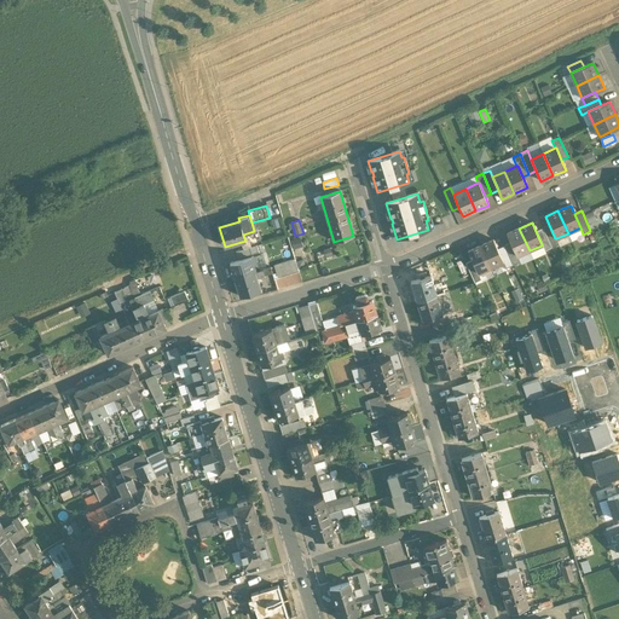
[(555,238),(549,225),(543,229),(551,248),(559,246),(556,238),(555,238)]
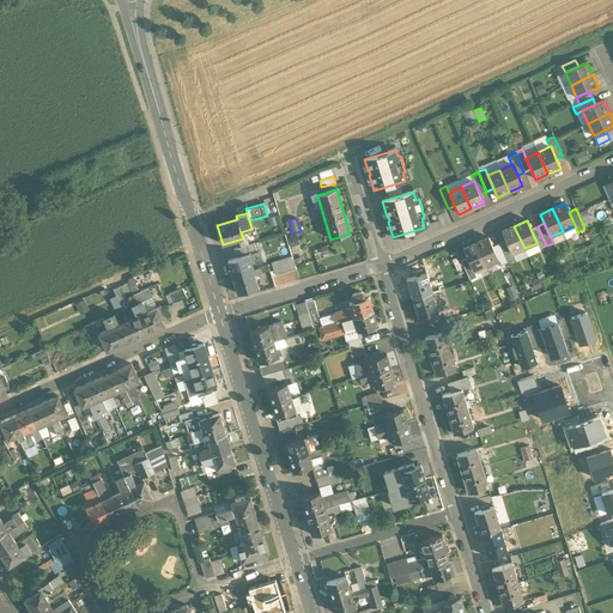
[(514,226),(502,232),(505,241),(511,254),(513,254),(525,248),(514,226)]
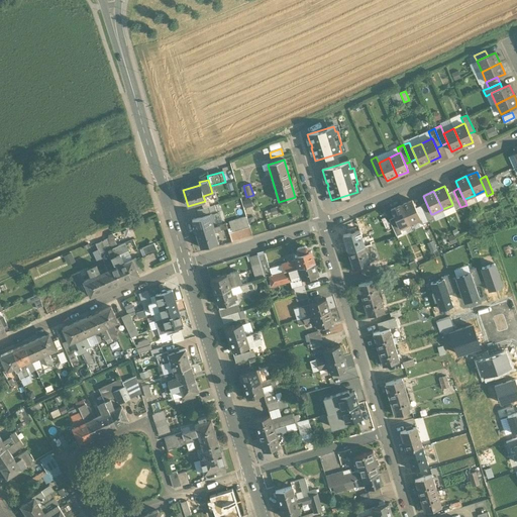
[(460,207),(453,191),(447,193),(452,204),(452,205),(454,210),(460,207)]
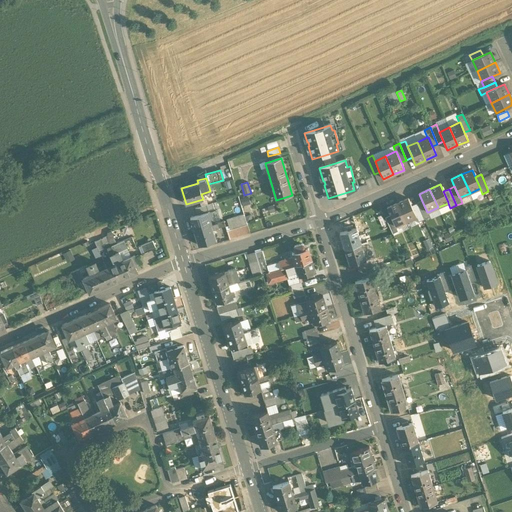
[(411,206),(408,198),(397,203),(406,222),(416,217),(411,206)]
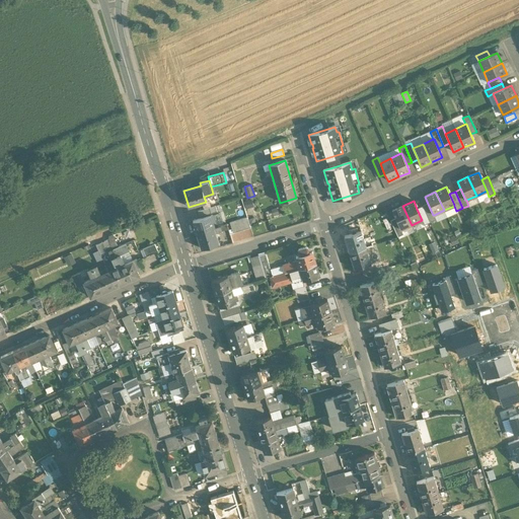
[(428,204),(423,206),(428,217),(433,215),(428,204)]
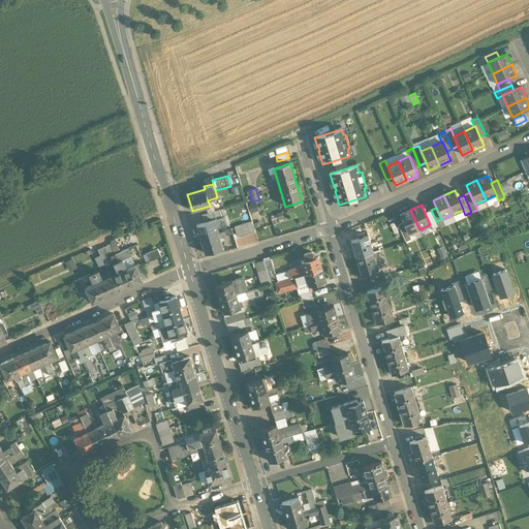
[(201,215),(204,221),(221,216),(220,210),(201,215)]
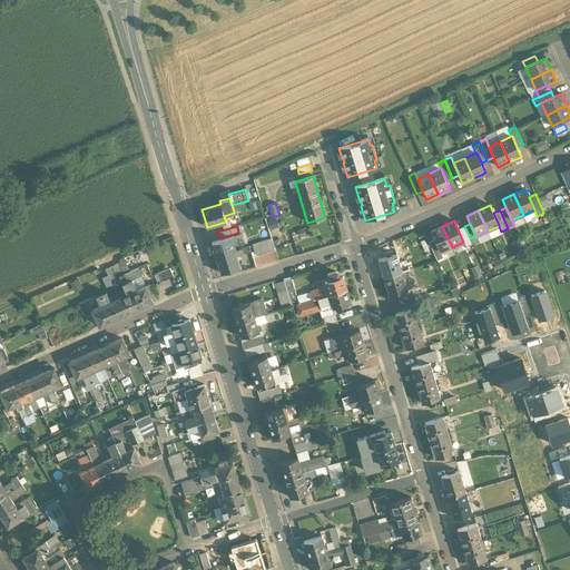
[(452,247),(442,226),(431,232),(434,239),(440,252),(452,247)]
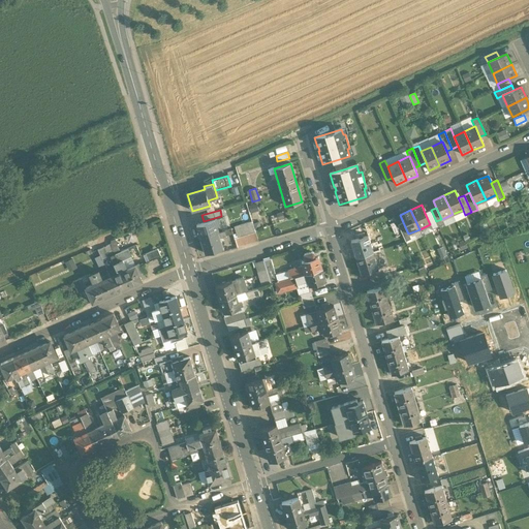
[(431,210),(425,213),(430,224),(432,229),(438,227),(436,221),(431,210)]
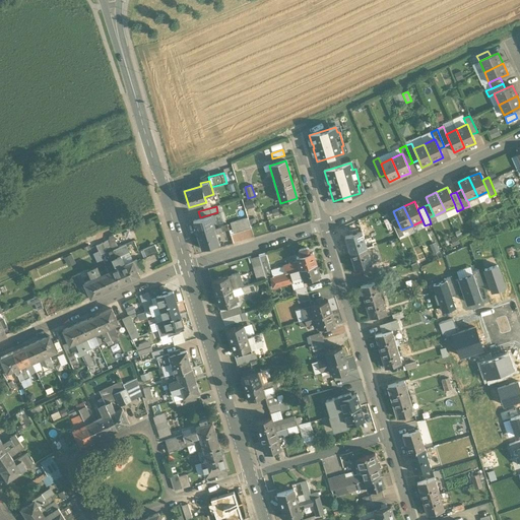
[(434,215),(429,217),(431,223),(437,220),(435,215),(434,215)]
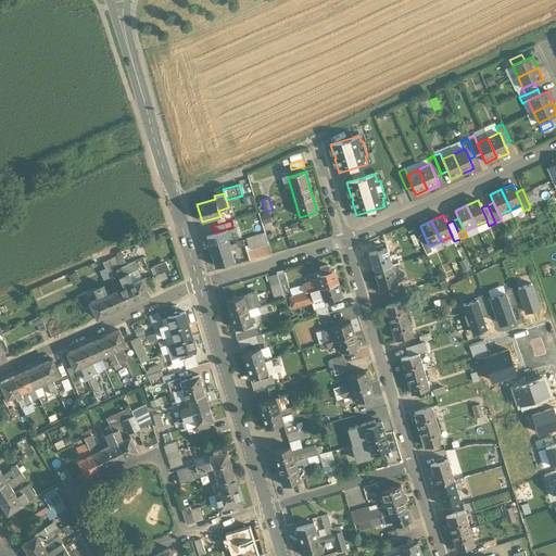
[(206,238),(211,250),(231,243),(227,231),(206,238)]
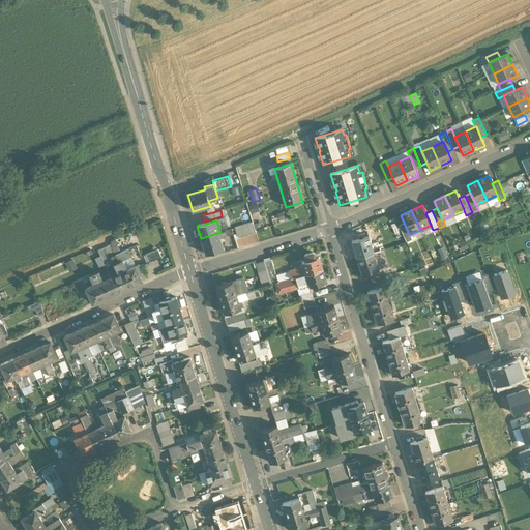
[(253,222),(234,228),(238,238),(256,233),(253,222)]
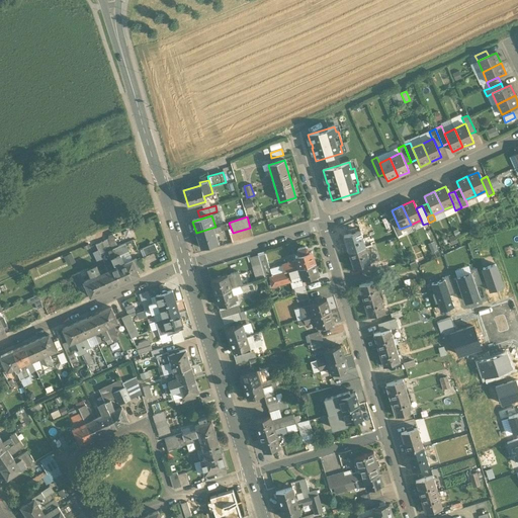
[(400,229),(395,218),(390,221),(397,237),(403,235),(400,229)]
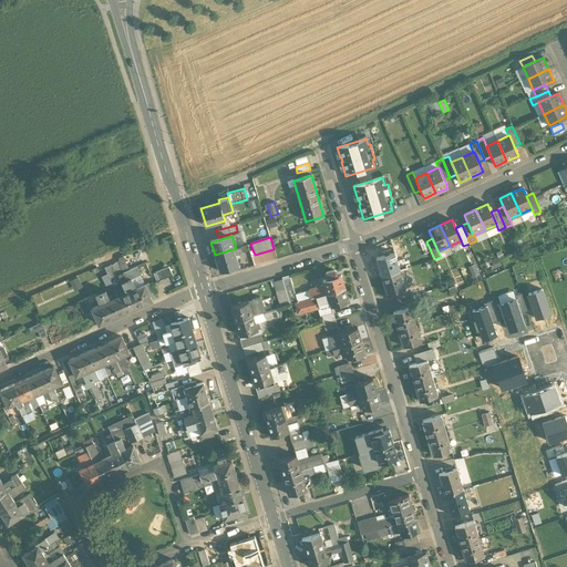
[(236,248),(215,255),(220,272),(238,266),(235,254),(241,253),(240,247),(236,248)]
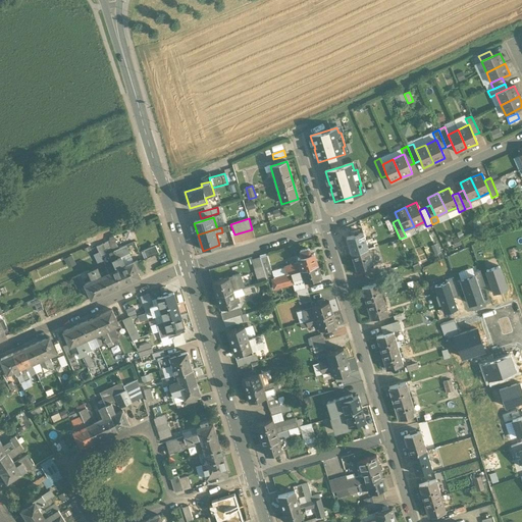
[(363,232),(346,238),(356,270),(372,265),(363,232)]
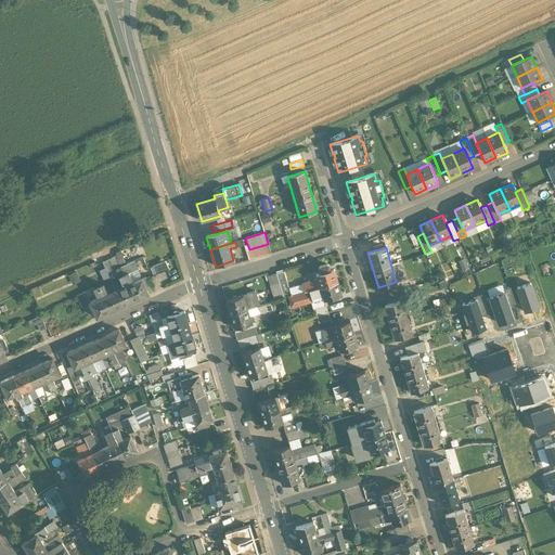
[(490,260),(486,250),(479,254),(483,262),(490,260)]
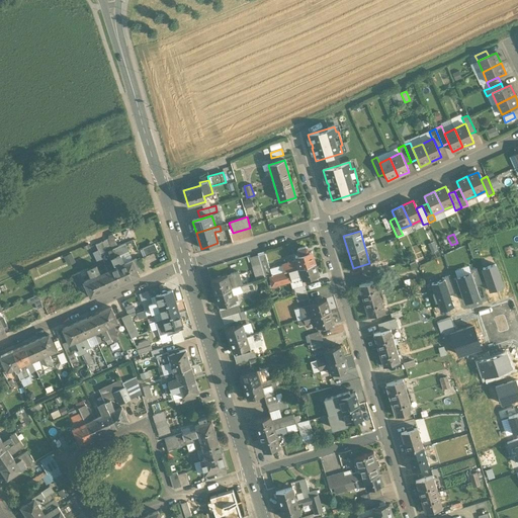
[(106,253),(101,242),(96,245),(100,255),(106,253)]
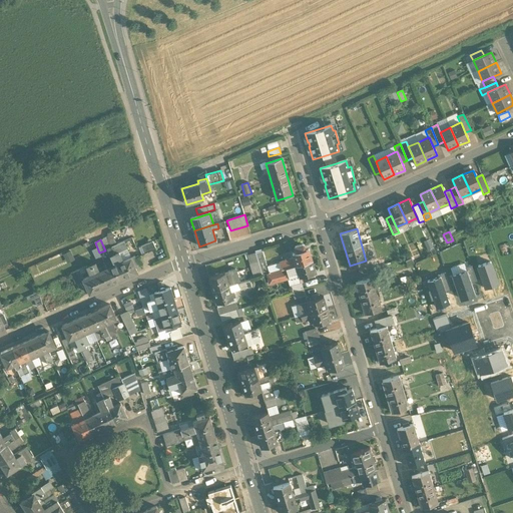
[(123,241),(111,246),(114,253),(119,251),(126,248),(123,241)]
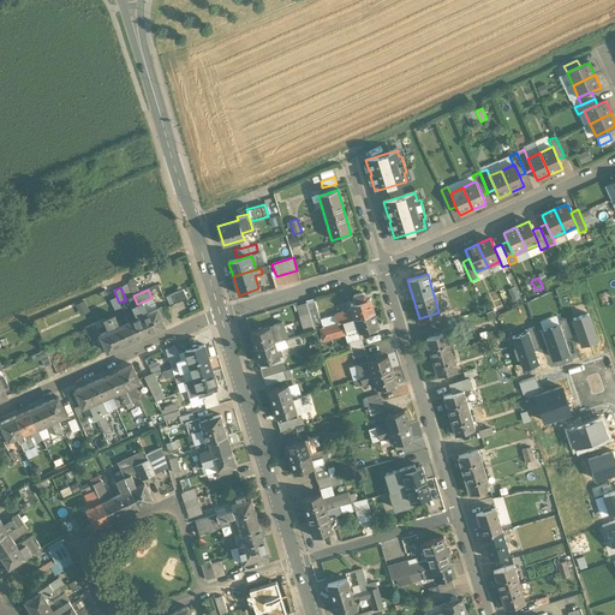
[(183,290),(168,294),(173,304),(186,298),(183,290)]
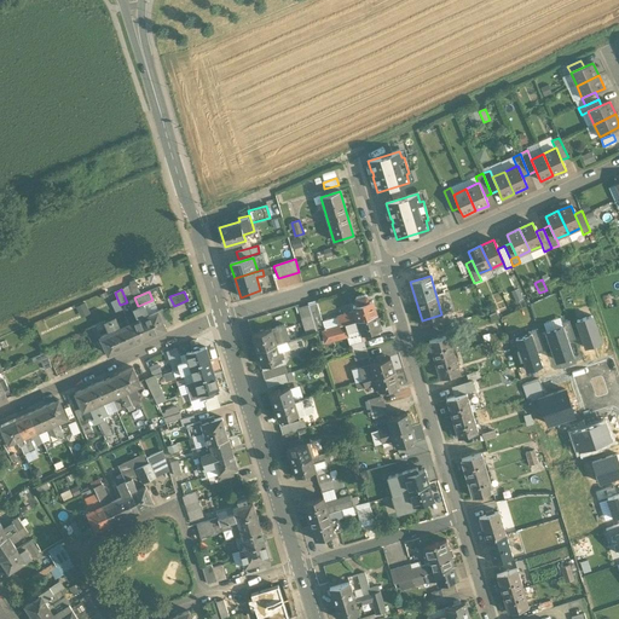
[(365,296),(364,295),(356,299),(354,300),(357,306),(352,307),(354,312),(336,317),(339,327),(345,324),(357,320),(376,314),(371,301),(368,302),(365,296)]
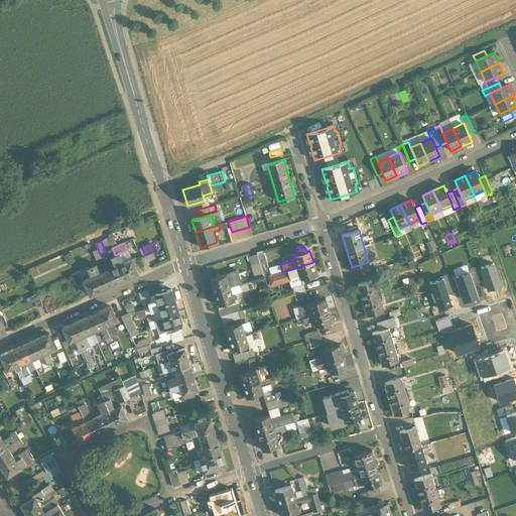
[(125,279),(115,256),(115,255),(112,248),(108,250),(113,262),(111,262),(111,261),(105,263),(107,269),(114,284),(125,279)]
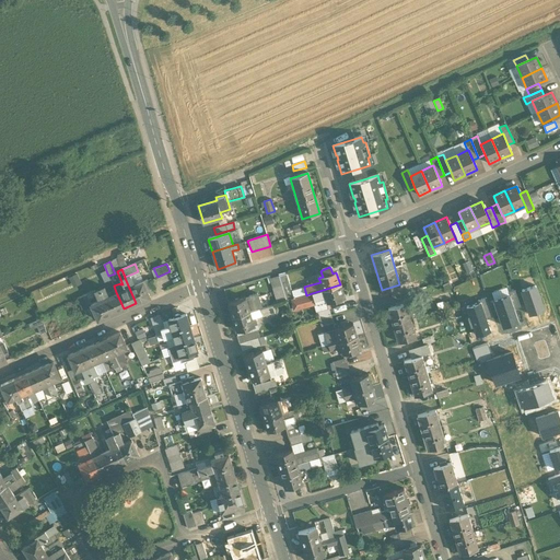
[(142,281),(138,271),(130,275),(133,284),(142,281)]
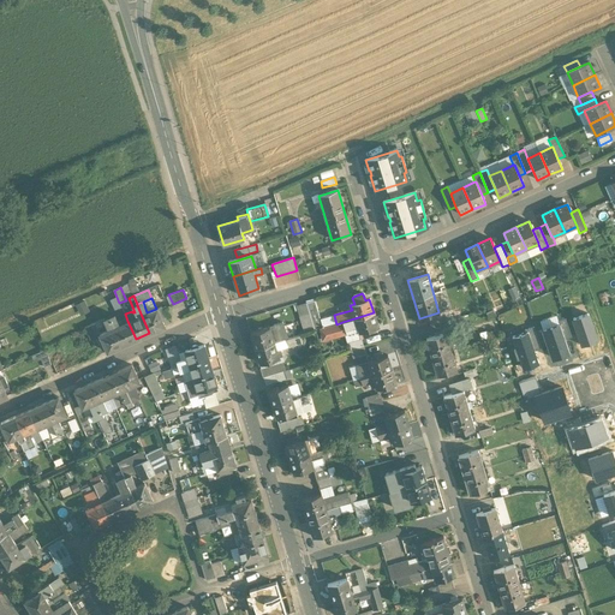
[(314,299),(306,302),(309,314),(310,317),(318,315),(314,299)]
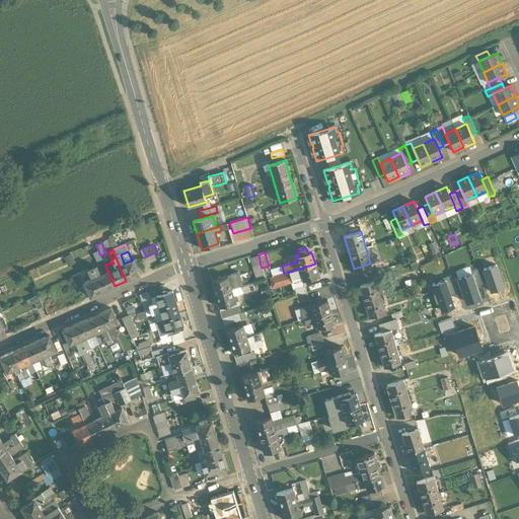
[(132,261),(124,264),(121,254),(116,256),(116,257),(126,281),(138,275),(136,270),(139,268),(136,258),(132,261)]
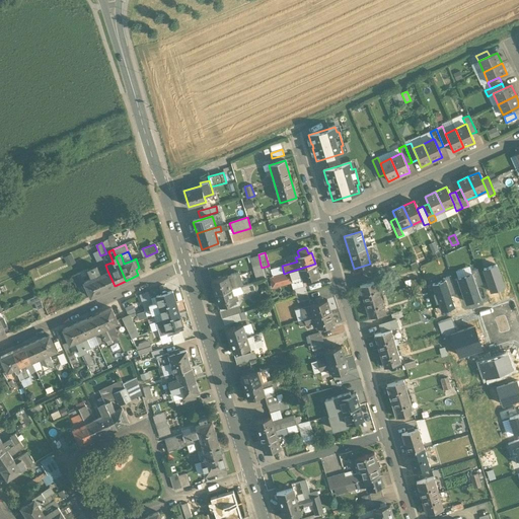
[(258,254),(250,257),(253,267),(261,265),(258,254)]
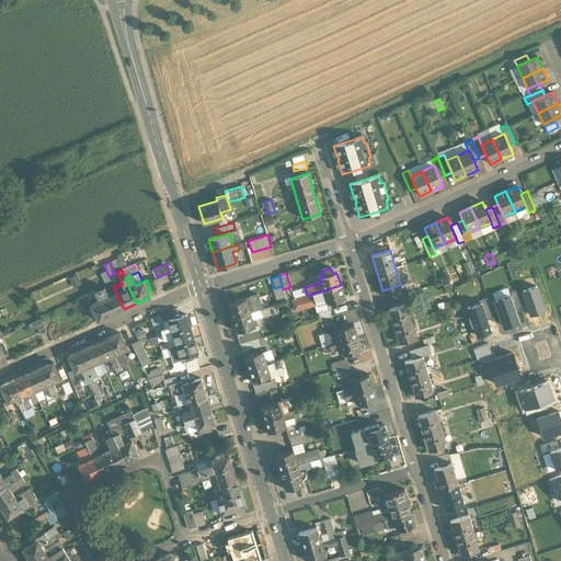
[(341,285),(323,290),(325,296),(328,304),(333,301),(333,305),(340,302),(340,299),(344,298),(341,285)]
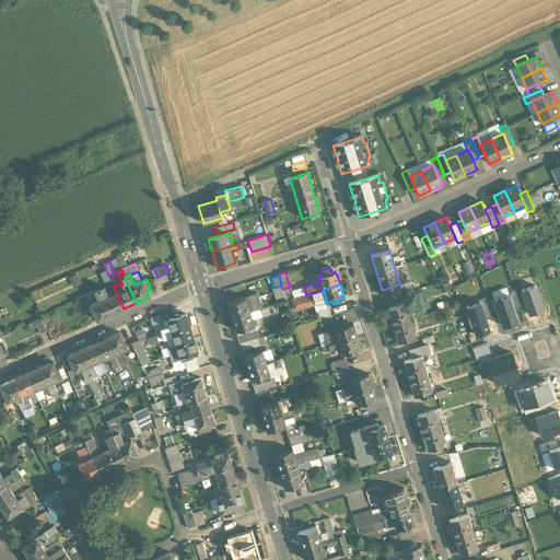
[(281,286),(273,288),(278,303),(287,300),(282,289),(281,286)]
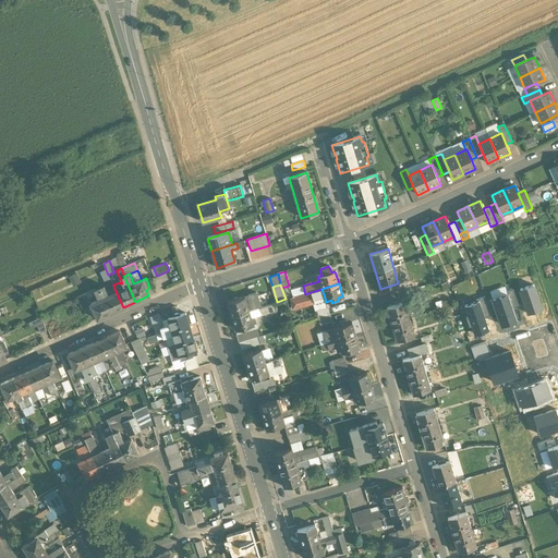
[(533,284),(520,289),(528,314),(542,310),(533,284)]
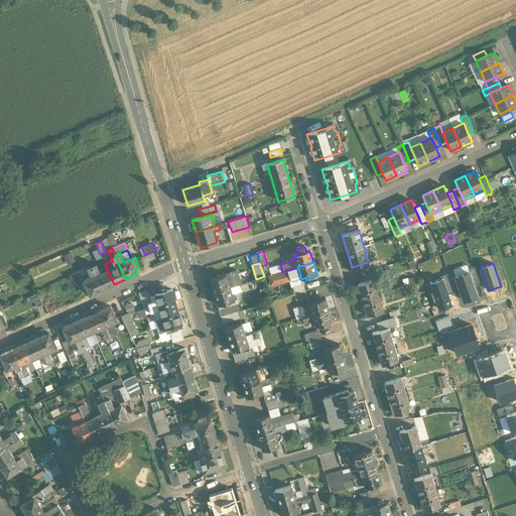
[(96,264),(91,266),(95,275),(99,273),(96,264)]
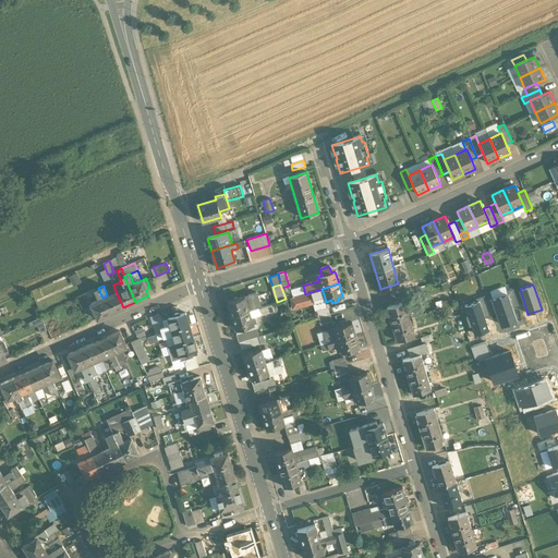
[(505,286),(489,291),(501,325),(517,320),(512,307),(507,291),(505,286)]
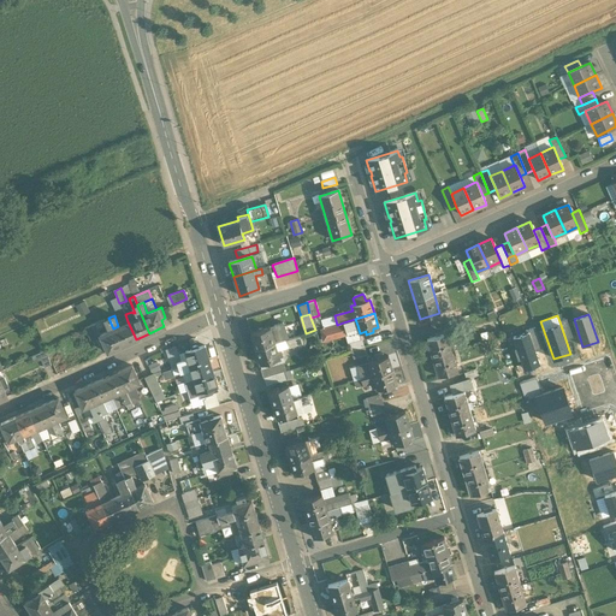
[(113,329),(108,318),(104,320),(108,330),(113,329)]
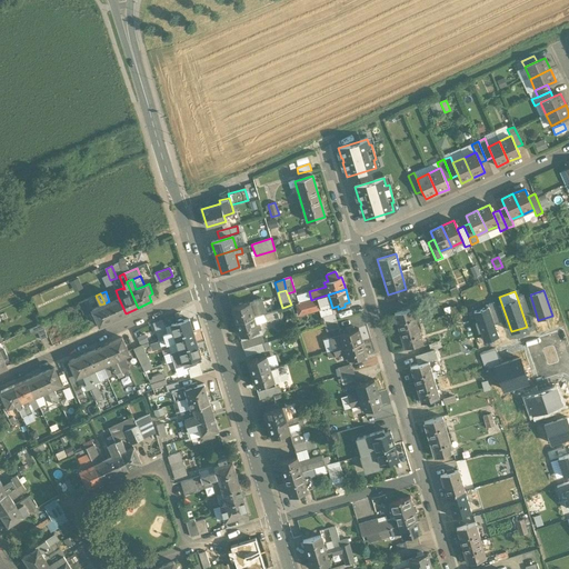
[(328,295),(317,298),(319,303),(330,300),(328,295)]
